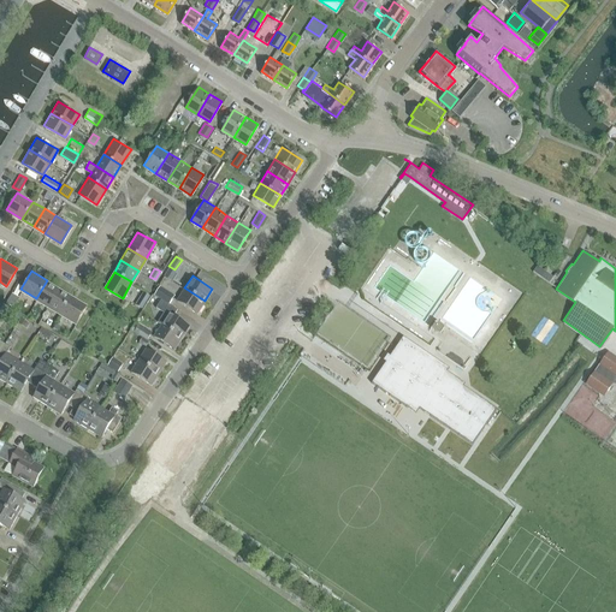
[(48,306),(59,287),(47,280),(36,298),(48,306)]
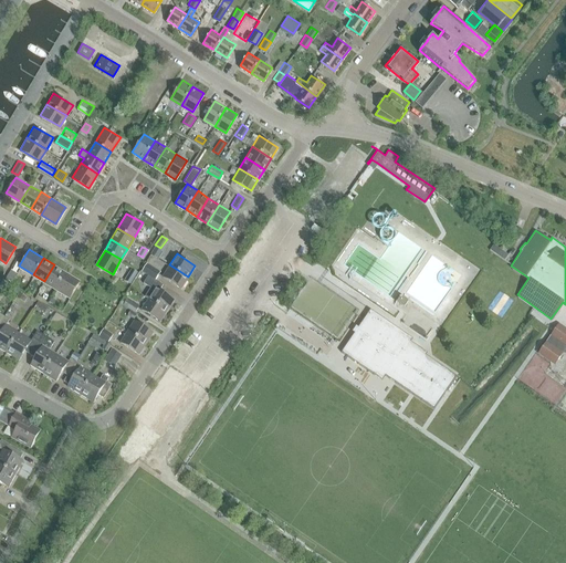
[(156,278),(160,270),(147,261),(142,269),(156,278)]
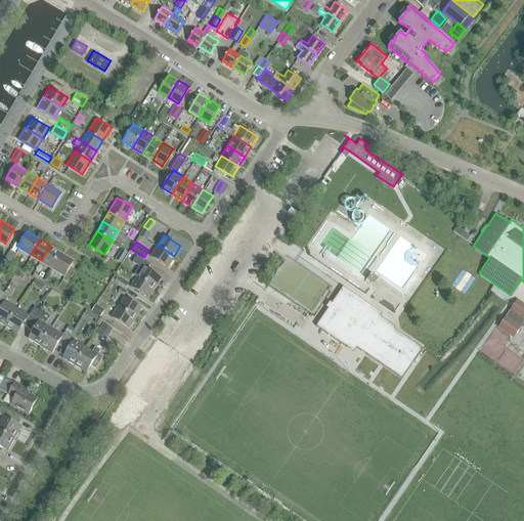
[(51,266),(60,251),(50,245),(41,260),(51,266)]
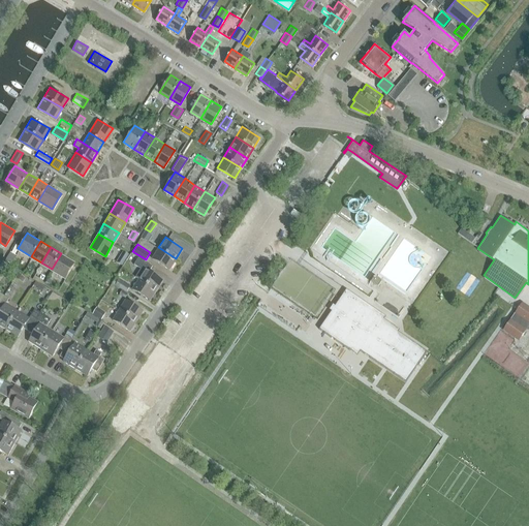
[(168,269),(176,258),(158,247),(152,257),(168,269)]
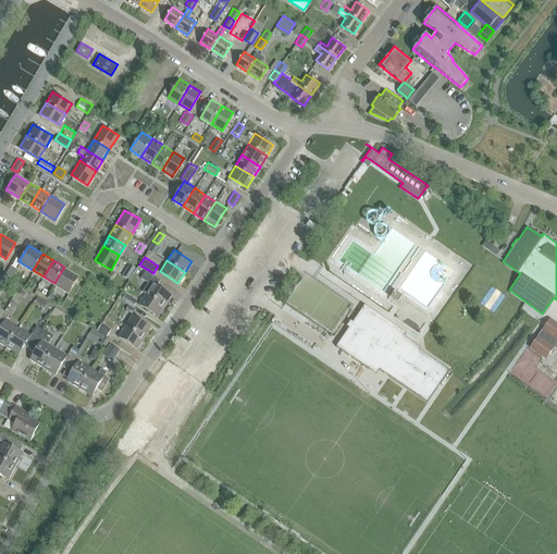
[(11,262),(5,272),(11,275),(16,267),(11,262)]
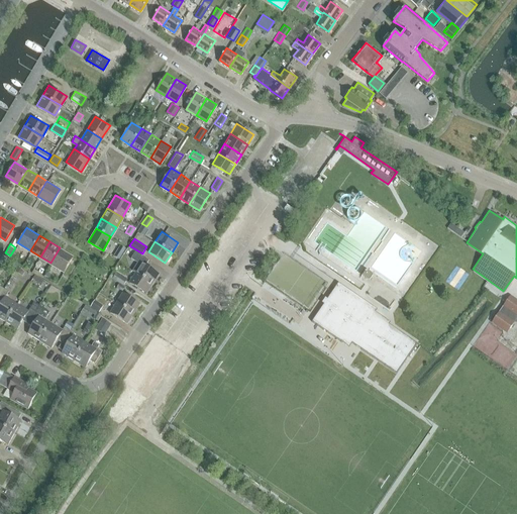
[(117,248),(122,251),(125,246),(120,243),(117,248)]
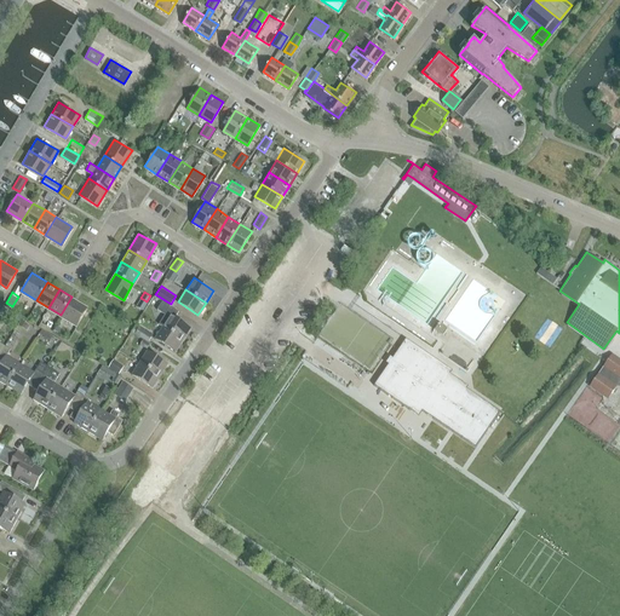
[(72,297),(61,315),(76,324),(87,306),(72,297)]
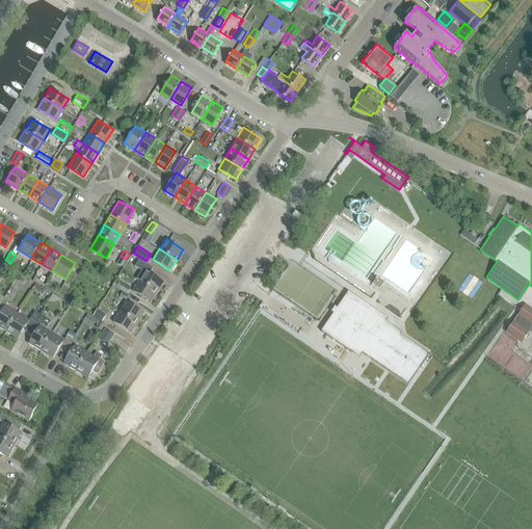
[(136,276),(140,279),(157,290),(163,280),(150,271),(153,266),(139,257),(135,264),(141,268),(136,276)]
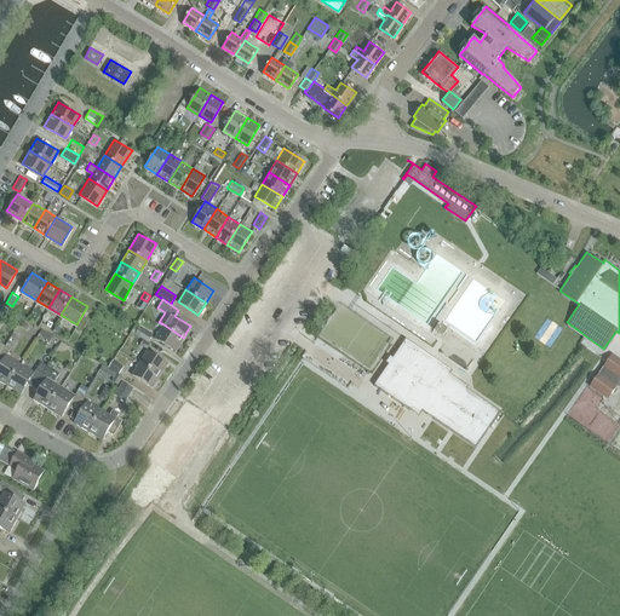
[(21,318),(23,315),(13,309),(11,312),(21,318)]
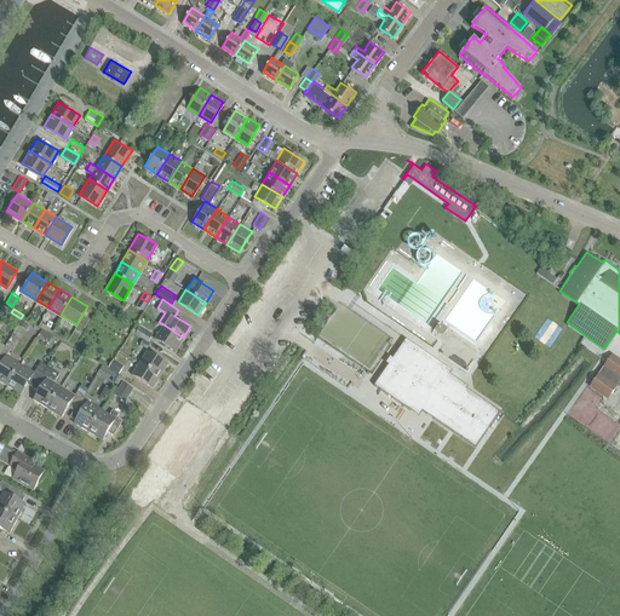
[(441,334),(446,327),(438,322),(434,329),(441,334)]
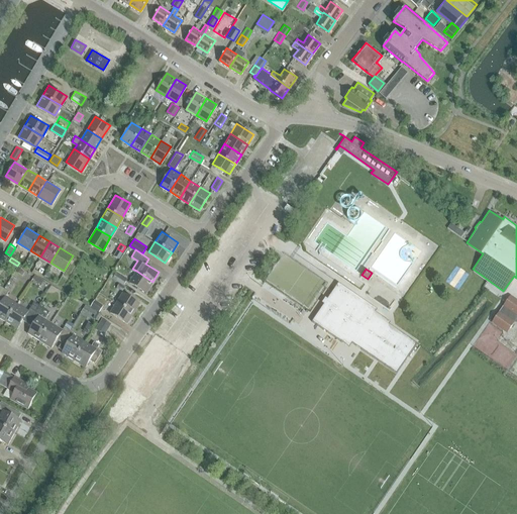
[(123,284),(127,277),(116,270),(112,277),(123,284)]
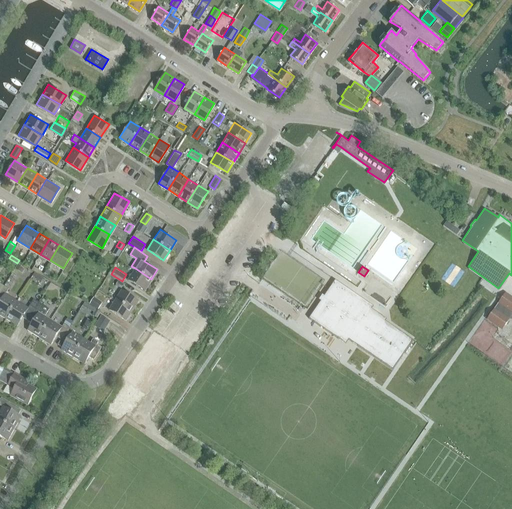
[(145,289),(151,279),(135,268),(128,278),(145,289)]
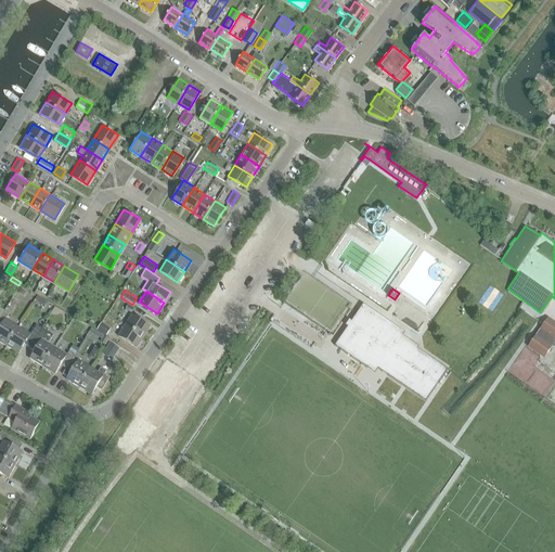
[(395,341),(399,334),(401,332),(361,305),(334,344),(368,366),(371,360),(378,366),(377,366),(425,399),(448,367),(416,346),(412,352),(395,341)]
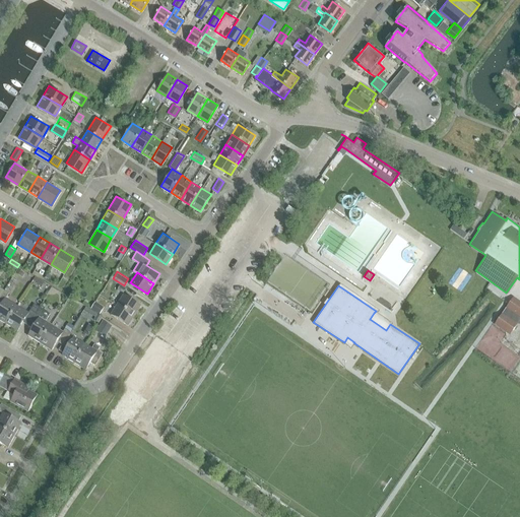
[(0,318),(6,322),(16,305),(5,298),(8,292),(3,288),(0,293),(0,318)]
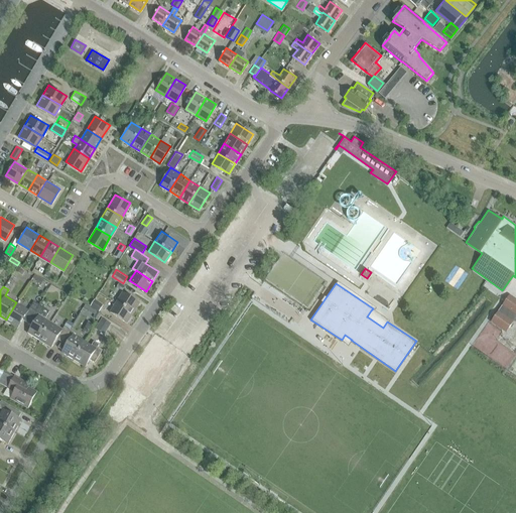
[(117,300),(133,311),(139,301),(123,290),(117,300)]
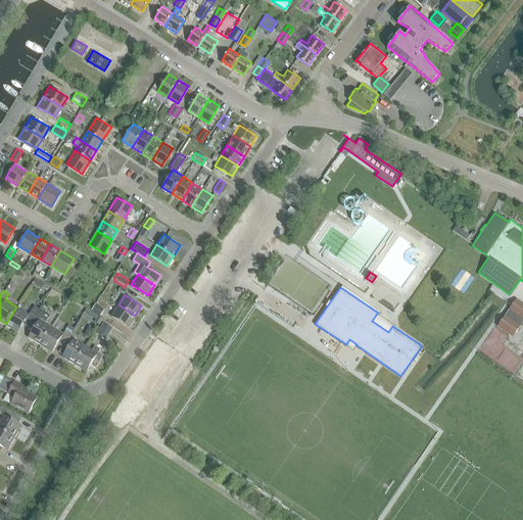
[(513,334),(522,319),(522,302),(516,297),(497,324),(513,334)]
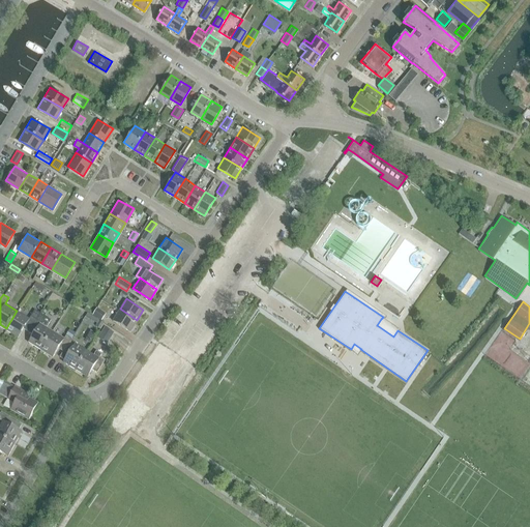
[(101,318),(106,312),(96,305),(92,313),(101,318)]
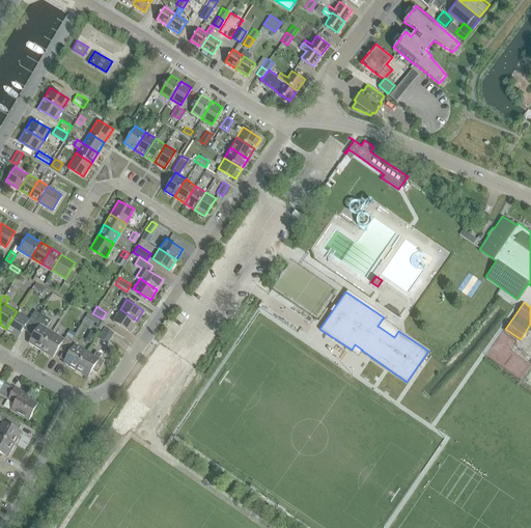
[(28,330),(39,312),(34,309),(28,318),(17,311),(6,329),(18,336),(23,327),(28,330)]
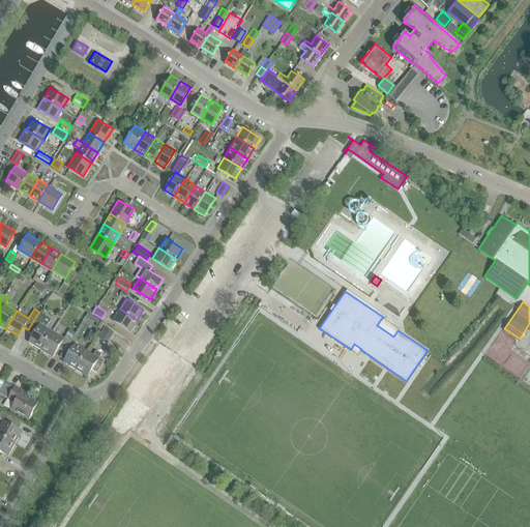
[(129,330),(137,320),(120,309),(113,319),(129,330)]
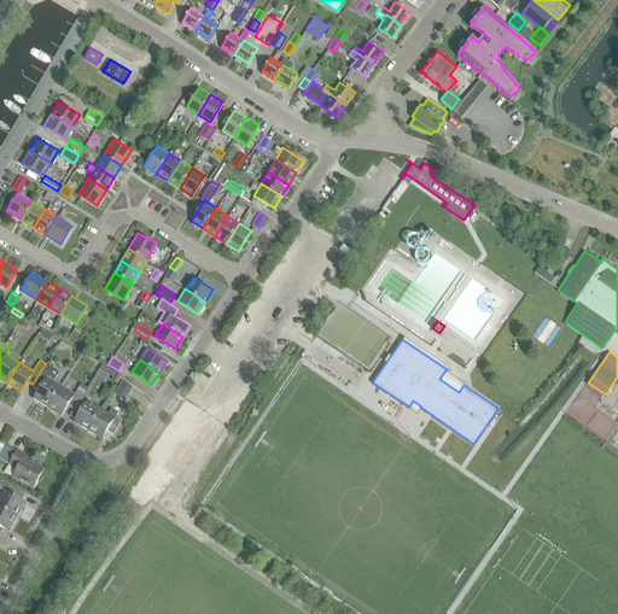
[(47,405),(59,384),(53,380),(59,372),(46,363),(33,384),(39,387),(33,397),(47,405)]
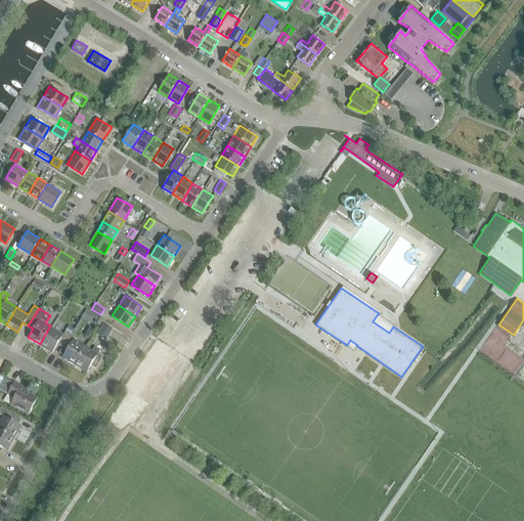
[(99,322),(102,317),(98,314),(94,320),(99,322)]
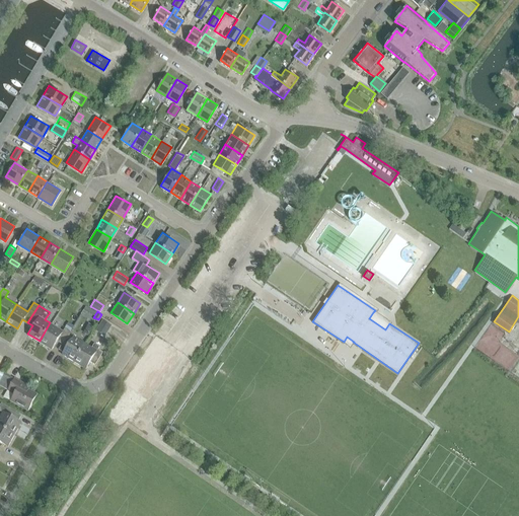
[(105,335),(112,323),(102,317),(95,328),(105,335)]
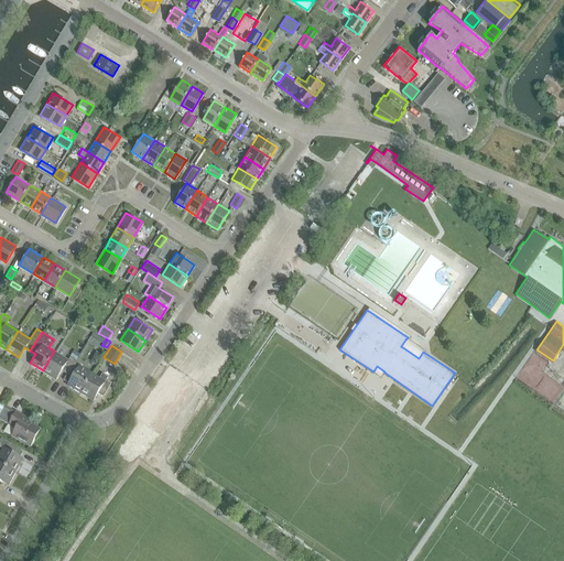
[(76,357),(79,352),(74,348),(71,354),(76,357)]
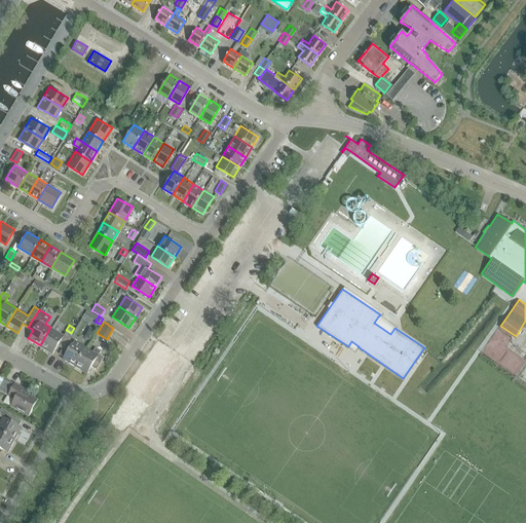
[(89,338),(95,329),(89,326),(84,335),(89,338)]
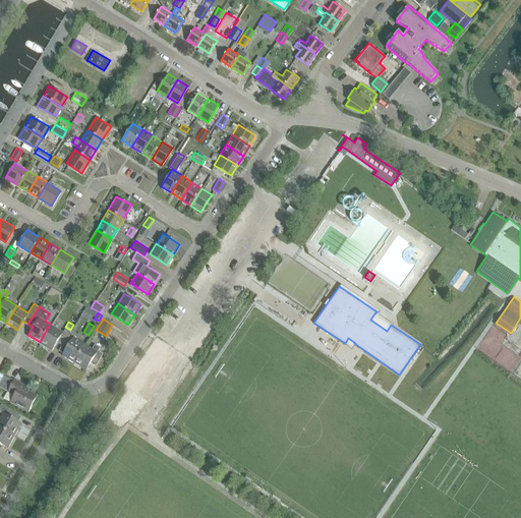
[(62,343),(69,331),(64,328),(62,332),(50,324),(40,342),(51,349),(57,340),(62,343)]
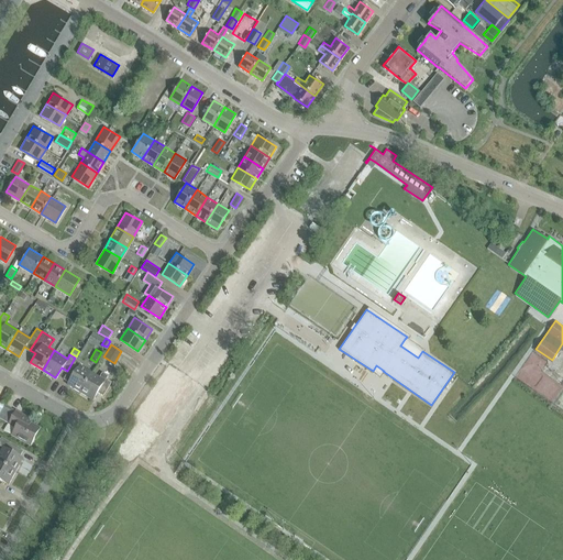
[(79,391),(91,372),(79,364),(80,362),(75,358),(67,371),(63,377),(68,380),(67,383),(79,391)]
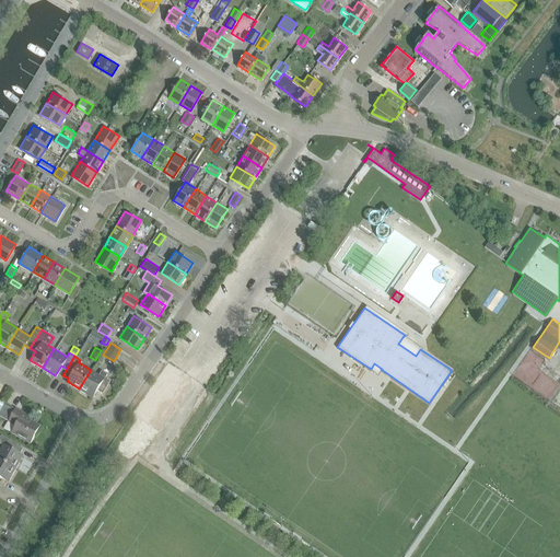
[(91,370),(79,389),(92,396),(96,389),(102,392),(111,378),(106,374),(107,372),(102,369),(97,374),(91,370)]
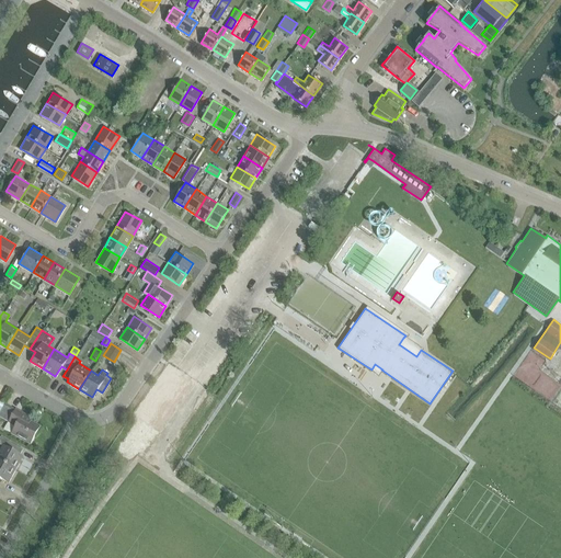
[(0,409),(0,414),(9,420),(4,428),(30,442),(38,426),(23,418),(25,413),(4,401),(0,409)]
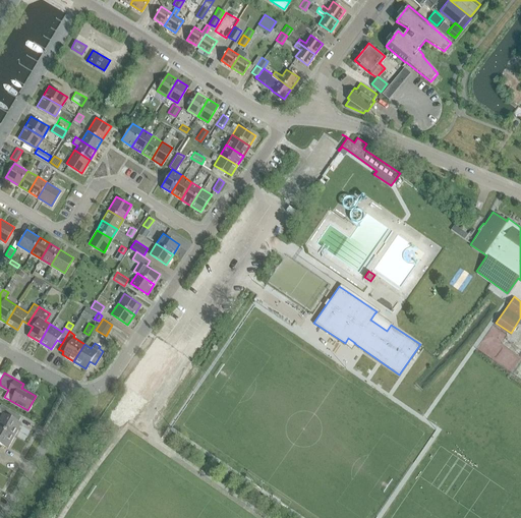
[(20,415),(0,403),(0,410),(2,412),(0,415),(0,425),(14,435),(20,422),(17,420),(20,415)]
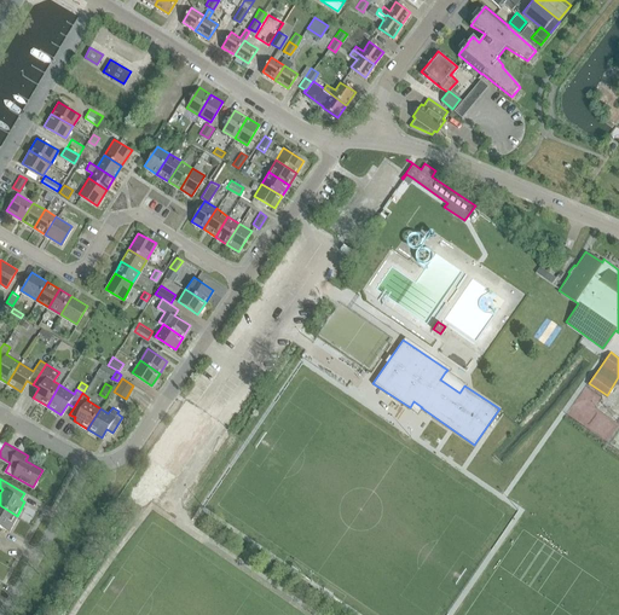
[(0,524),(9,529),(17,516),(0,505),(0,524)]
